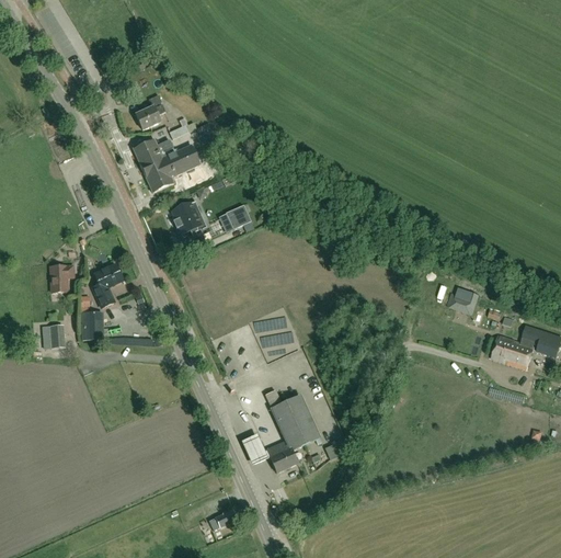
[(79,72),(89,67),(86,61),(76,67),(79,72)]
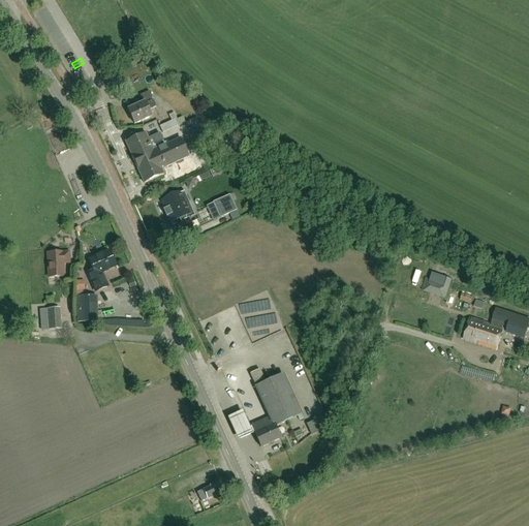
[(156,104),(153,97),(146,100),(145,99),(128,106),(134,121),(151,114),(149,107),(156,104)]
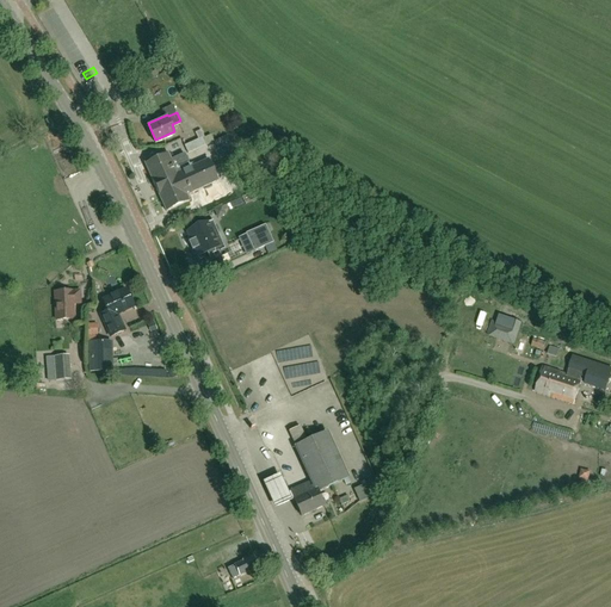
[(214,138),(216,144),(229,137),(227,132),(214,138)]
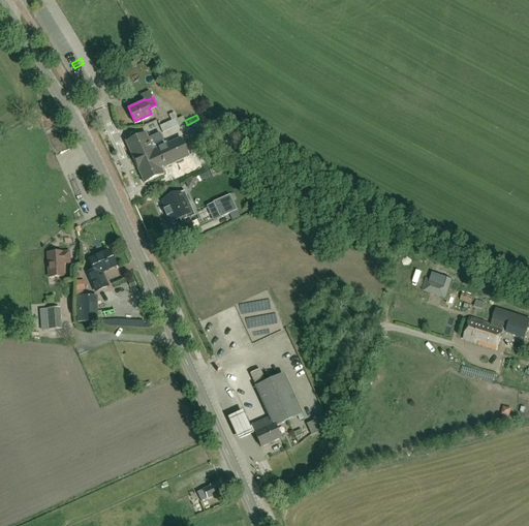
[(172,118),(160,124),(162,130),(178,123),(175,117),(172,118)]
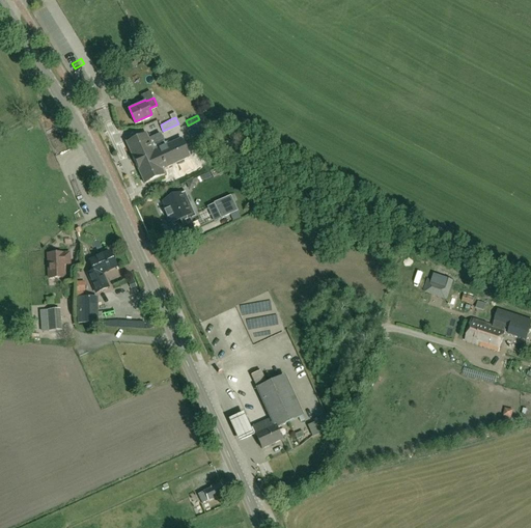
[(148,136),(146,131),(126,140),(132,154),(138,168),(139,168),(144,182),(165,172),(162,167),(190,155),(182,136),(166,143),(160,131),(148,136)]
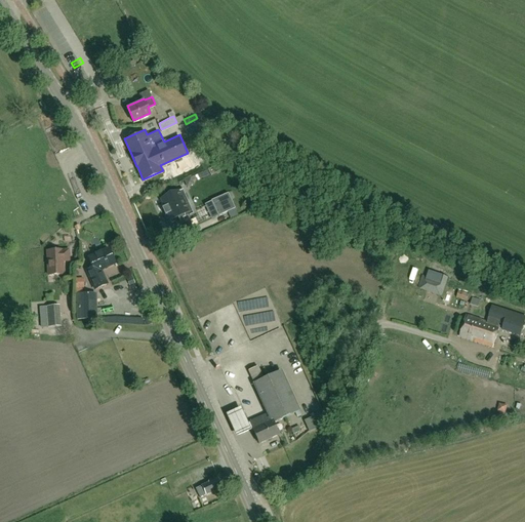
[(180,188),(160,197),(164,205),(162,206),(165,213),(167,212),(171,222),(175,219),(180,231),(192,226),(187,214),(193,211),(189,201),(187,201),(180,188)]
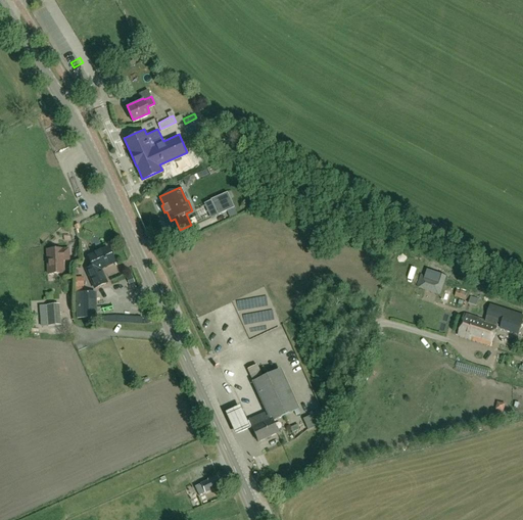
[(210,198),(203,201),(207,209),(209,215),(210,217),(227,208),(234,205),(227,190),(210,197),(210,198)]
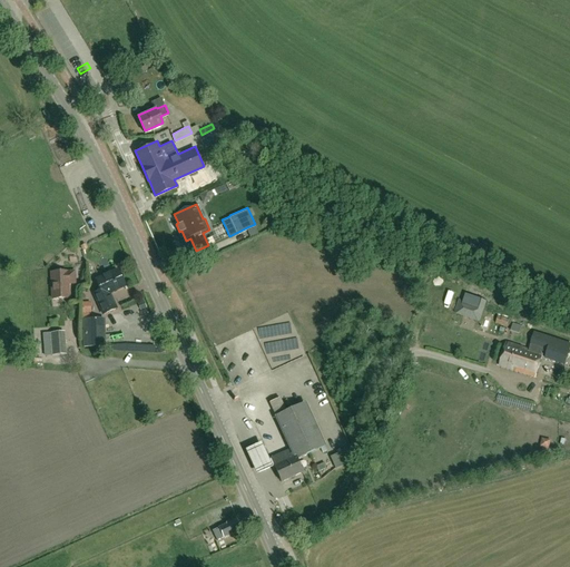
[(109,291),(125,284),(124,282),(125,281),(123,274),(121,275),(118,267),(97,276),(101,287),(94,291),(102,311),(116,305),(109,291)]
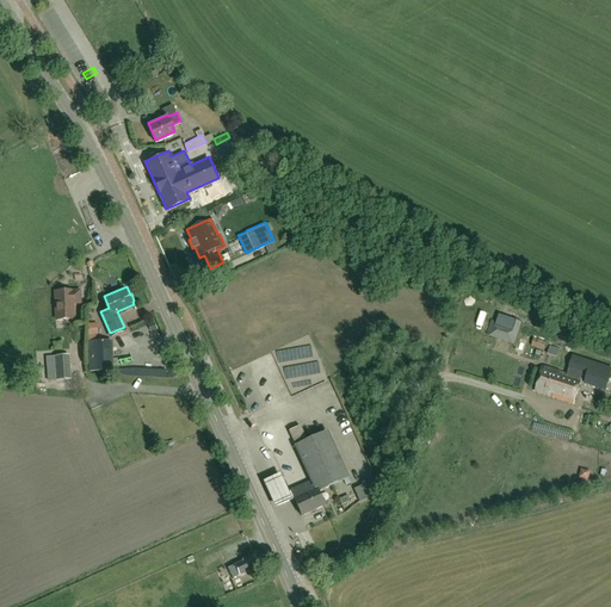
[(56,317),(73,316),(73,301),(80,301),(80,287),(55,289),(56,317)]
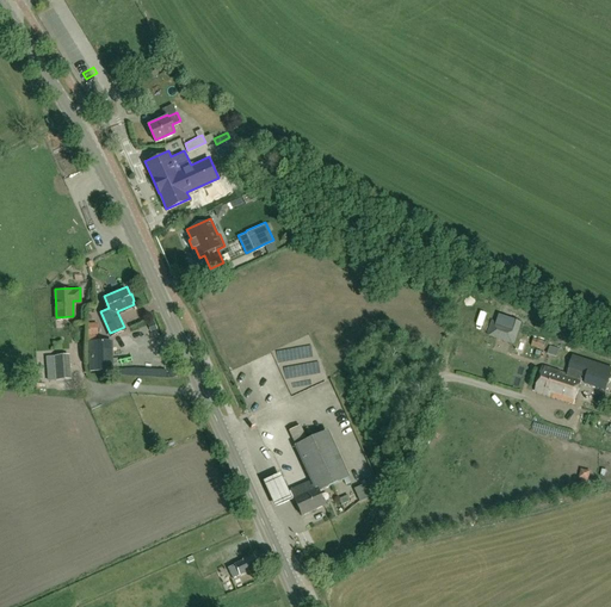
[(513,341),(518,326),(494,317),(488,333),(513,341)]
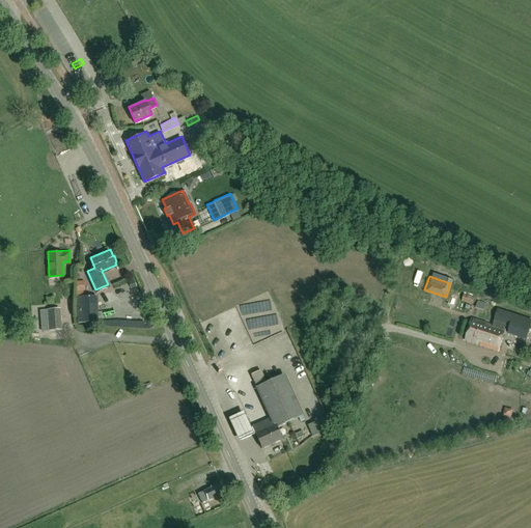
[(78,321),(98,321),(96,295),(78,295),(78,321)]
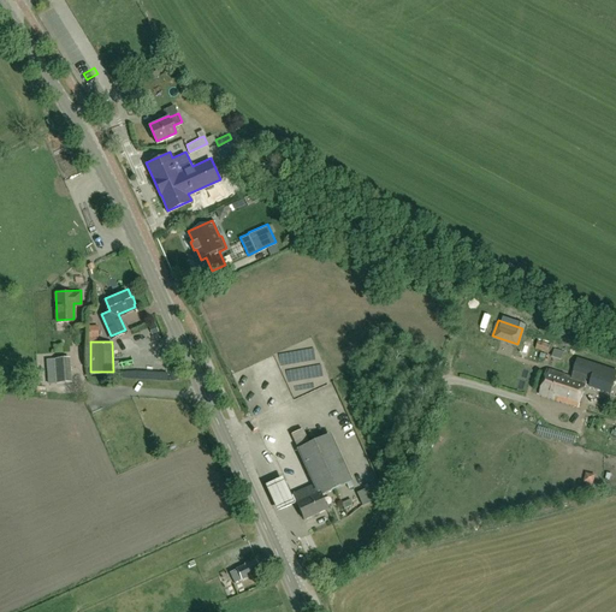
[(563,349),(555,346),(552,354),(562,356),(563,349)]
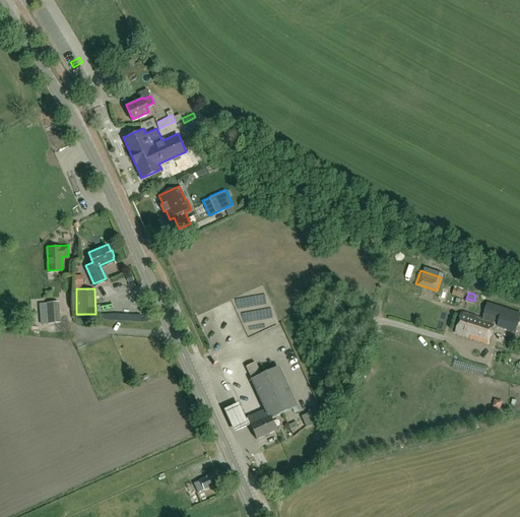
[(41,322),(48,322),(58,321),(57,301),(40,302),(41,322)]
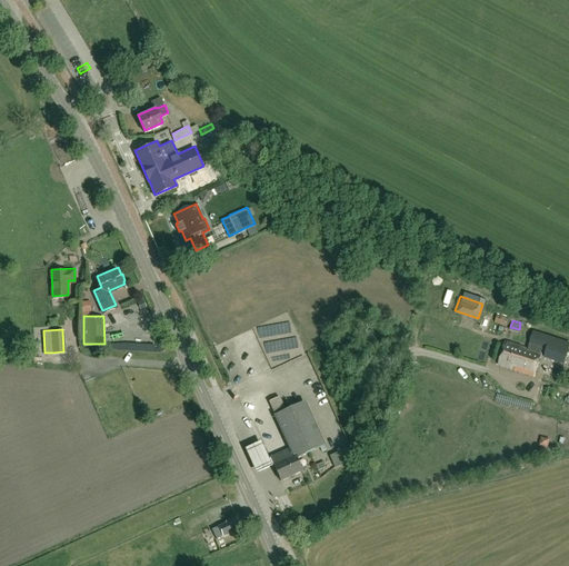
[(540,347),(546,349),(543,356),(562,361),(568,343),(568,341),(532,330),(527,346),(506,338),(498,363),(535,374),(542,350),(540,349),(540,347)]
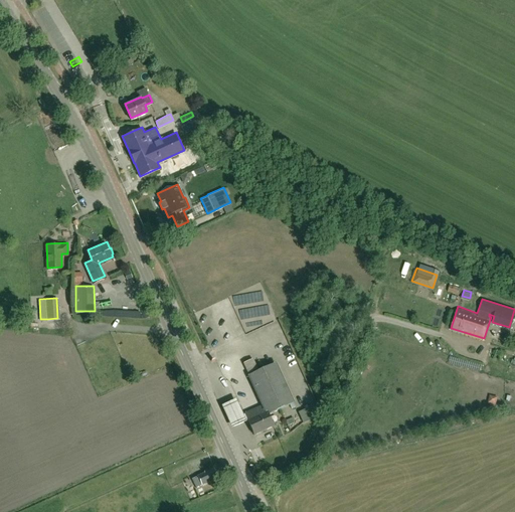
[(84,334),(88,340),(96,337),(94,331),(84,334)]
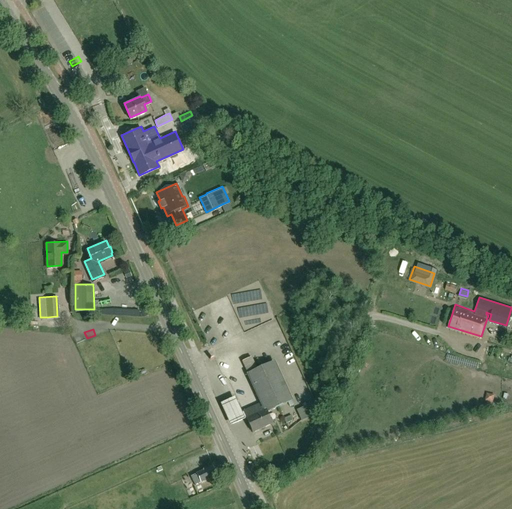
[(487,355),(498,361),(503,351),(492,345),(487,355)]
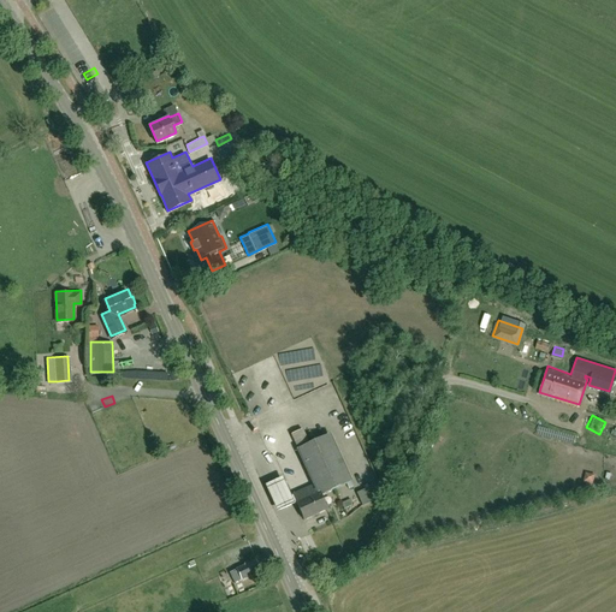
[(303,517),(326,507),(320,493),(351,479),(330,432),(297,447),(313,481),(294,491),(291,492),(303,517)]
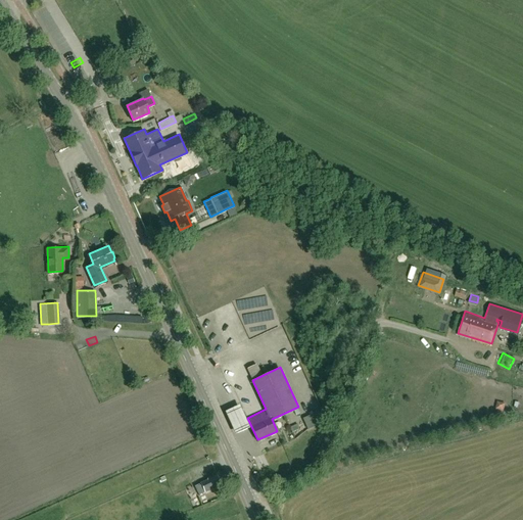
[(240,403),(226,410),(235,429),(249,423),(240,403)]
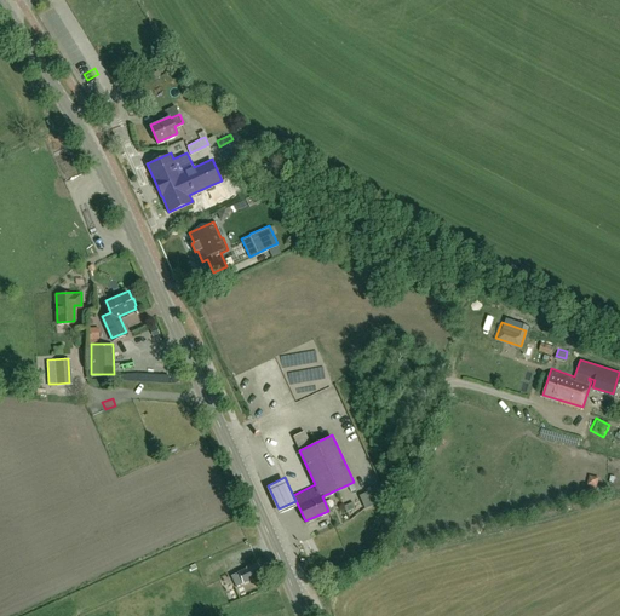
[(338,516),(350,510),(340,490),(328,496),(338,516)]
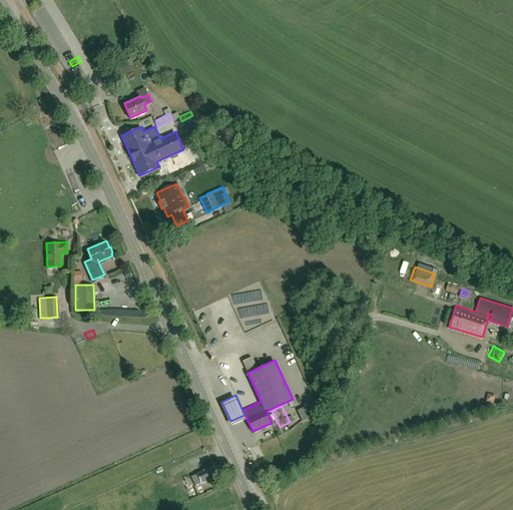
[(317,413),(304,417),(306,422),(319,418),(317,413)]
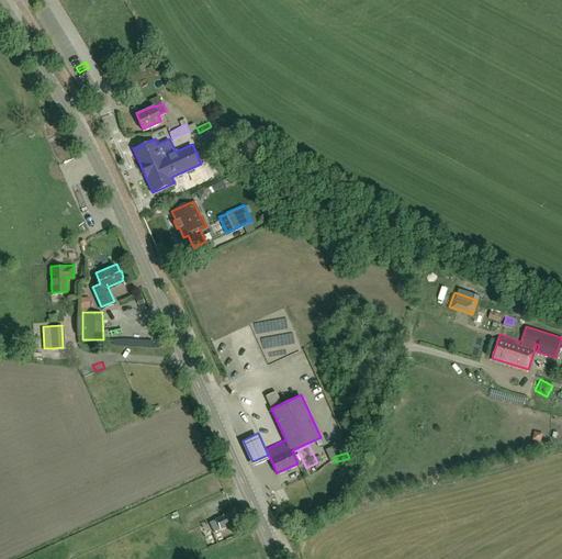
[(237,520),(233,510),(210,521),(214,530),(237,520)]
